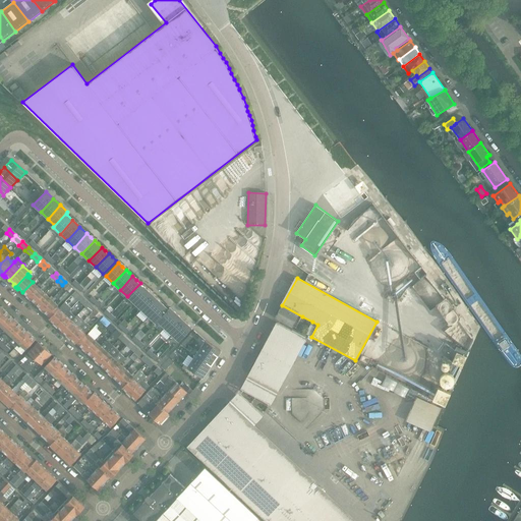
[(29,299),(41,286),(39,284),(37,286),(33,282),(22,292),(27,296),(26,297),(29,299)]
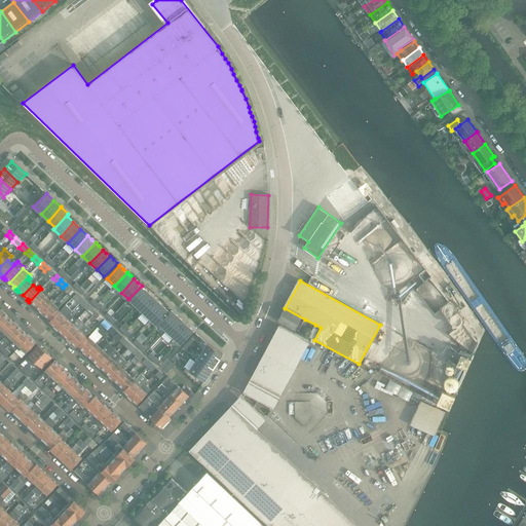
[(142,286),(128,299),(136,306),(149,293),(145,289),(142,286)]
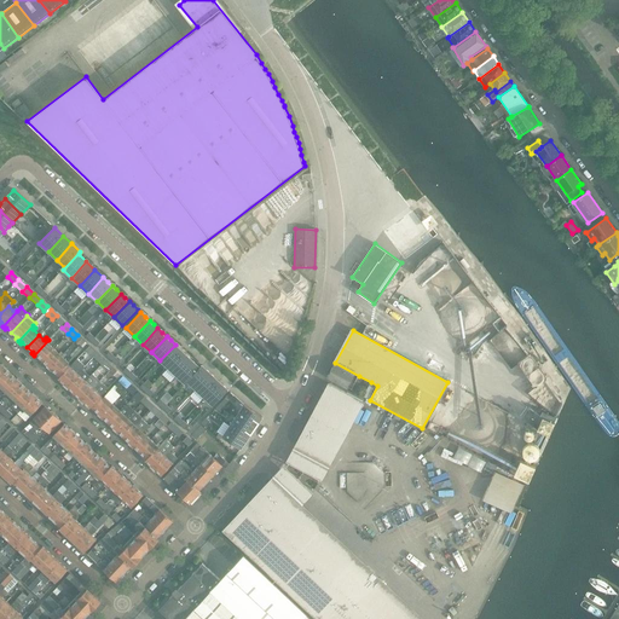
[(42,362),(53,350),(48,343),(50,342),(48,340),(34,356),(36,358),(36,357),(42,362)]
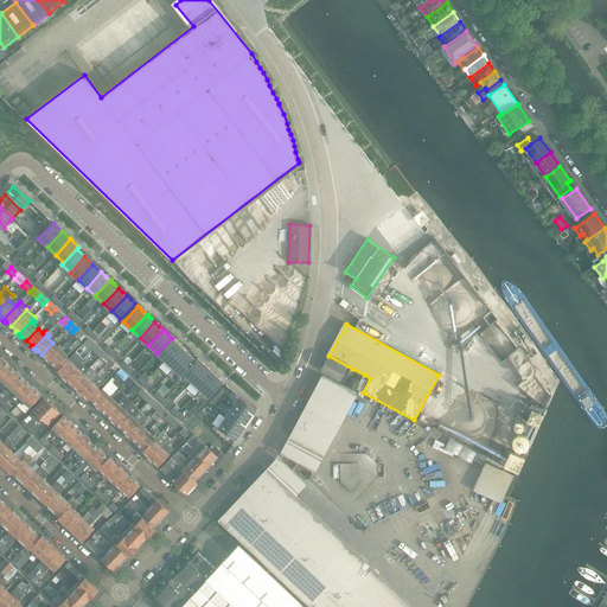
[(157,353),(165,360),(180,345),(172,338),(157,353)]
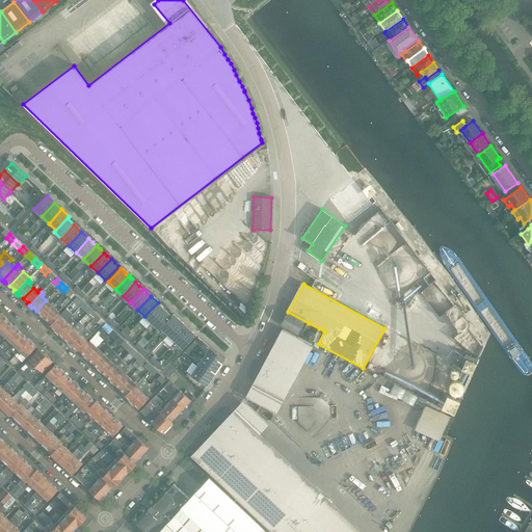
[(43,318),(54,304),(53,302),(51,304),(46,300),(36,311),(41,315),(41,316),(43,318)]
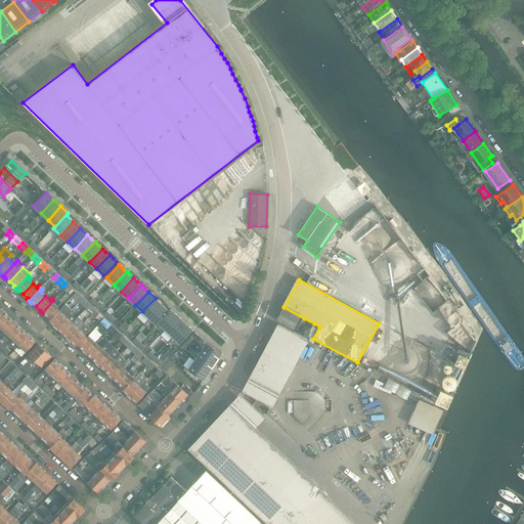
[(142,311),(149,318),(162,305),(156,298),(142,311)]
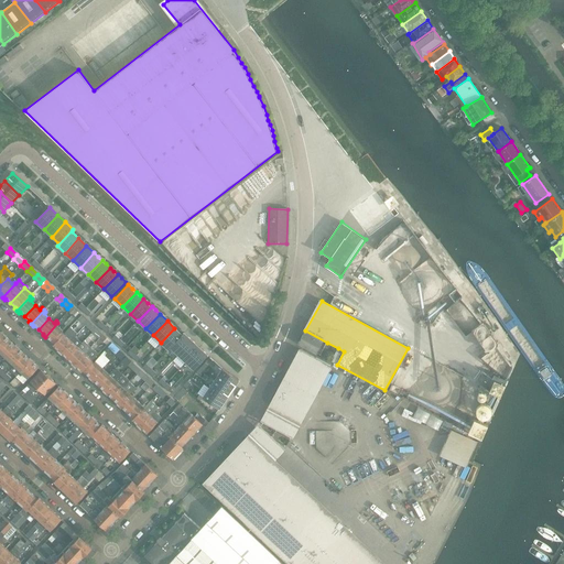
[(52,343),(63,332),(58,326),(60,325),(57,323),(45,337),(46,338),(47,338),(52,343)]
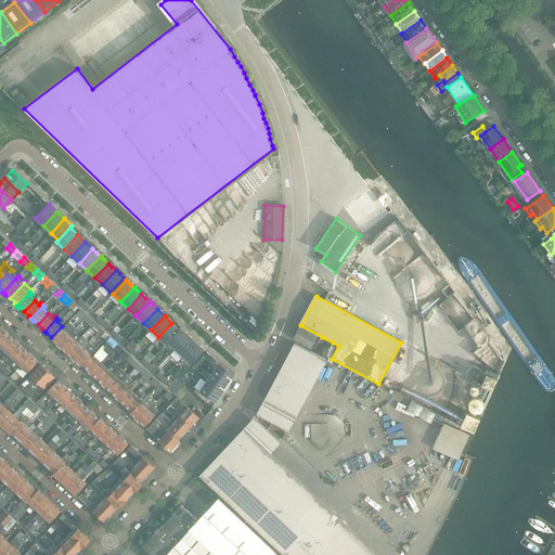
[(56,346),(59,348),(74,331),(76,328),(69,322),(52,339),(57,345),(56,346)]
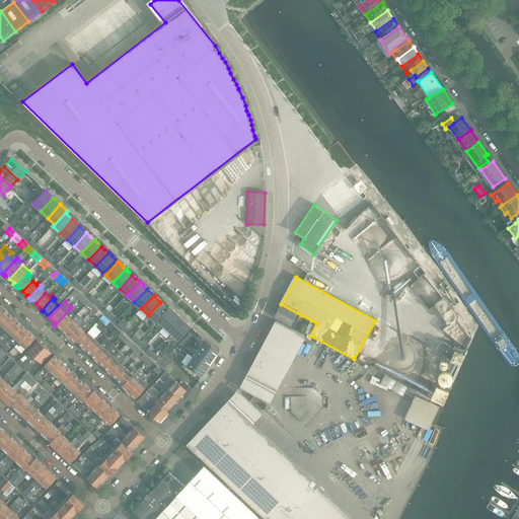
[(94,308),(88,302),(84,306),(91,312),(94,308)]
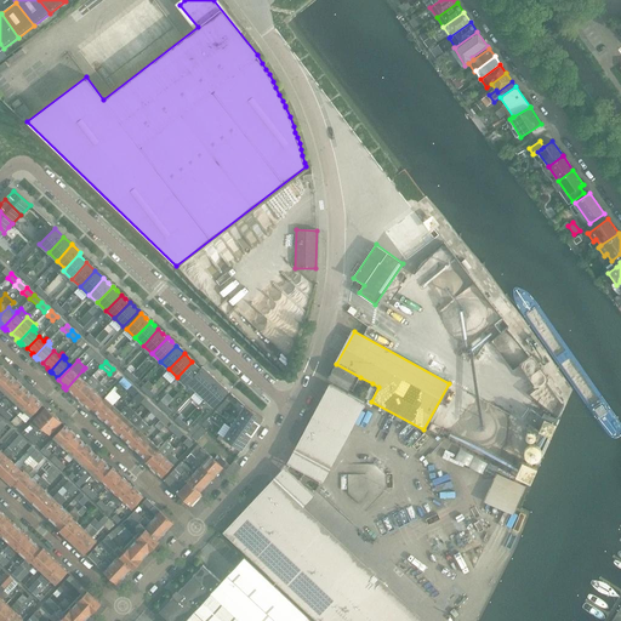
[(177,377),(186,386),(203,366),(200,369),(192,362),(177,377)]
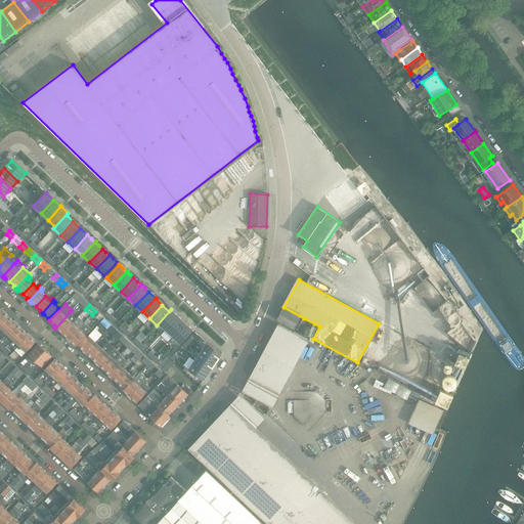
[(304,318),(284,307),(277,318),(298,330),(304,318)]
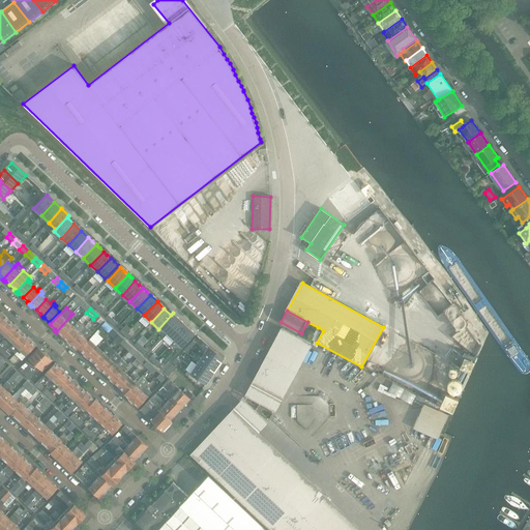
[(158,329),(160,327),(168,333),(180,320),(173,313),(158,329)]
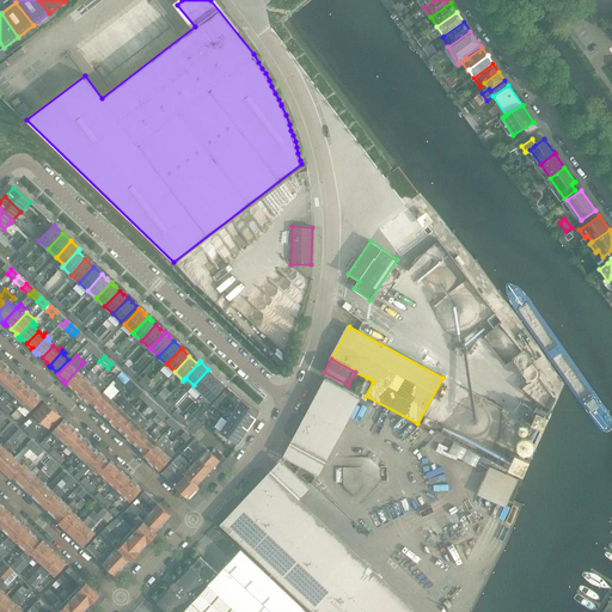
[(0,381),(11,371),(6,366),(4,363),(0,367),(0,381)]
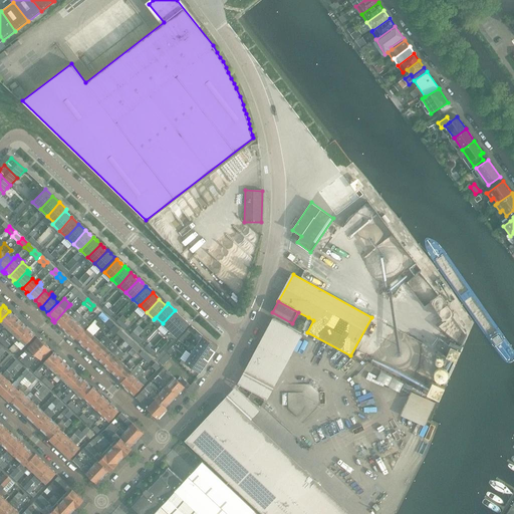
[(100,311),(93,305),(90,309),(96,315),(100,311)]
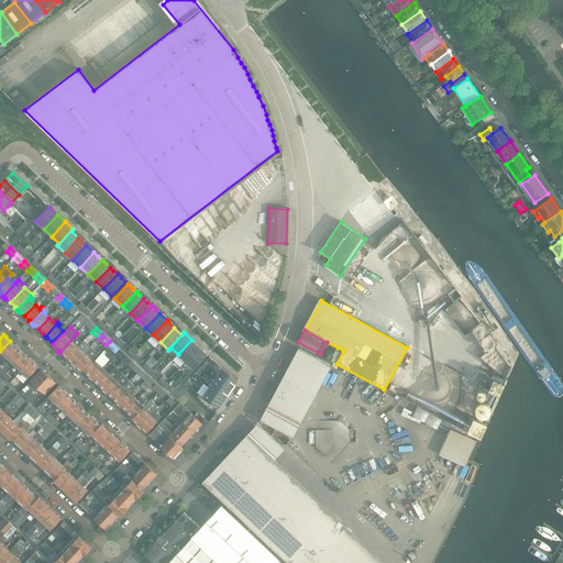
[(63,354),(67,359),(81,343),(75,335),(59,353),(62,354),(63,354)]
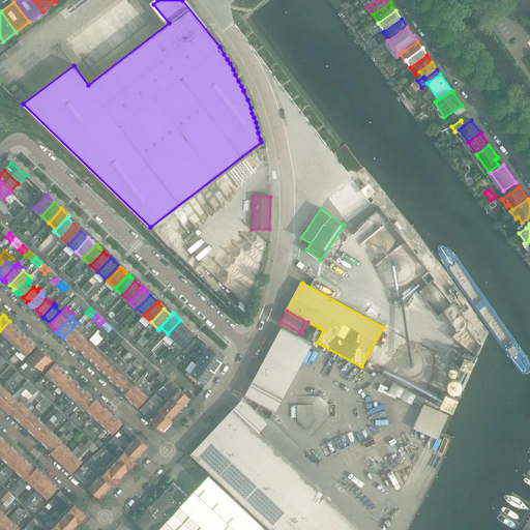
[(69,344),(86,326),(79,320),(77,323),(63,337),(67,342),(69,344)]
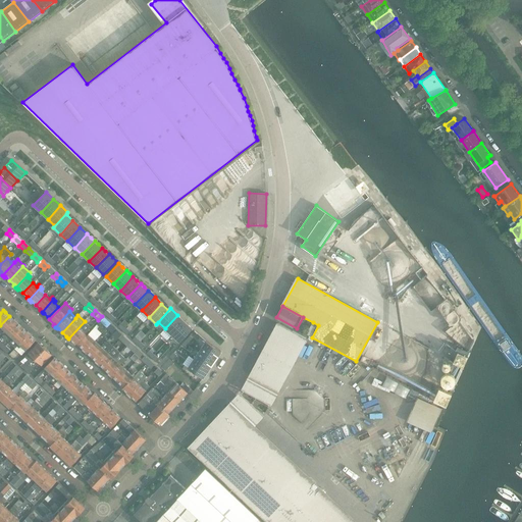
[(165,328),(172,335),(185,322),(177,315),(165,328)]
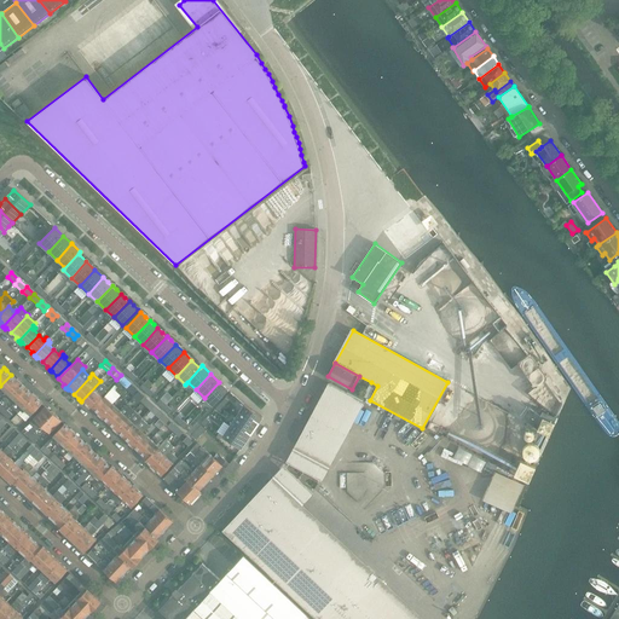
[(5,397),(19,382),(17,380),(11,375),(0,386),(0,388),(5,393),(3,394),(5,397)]
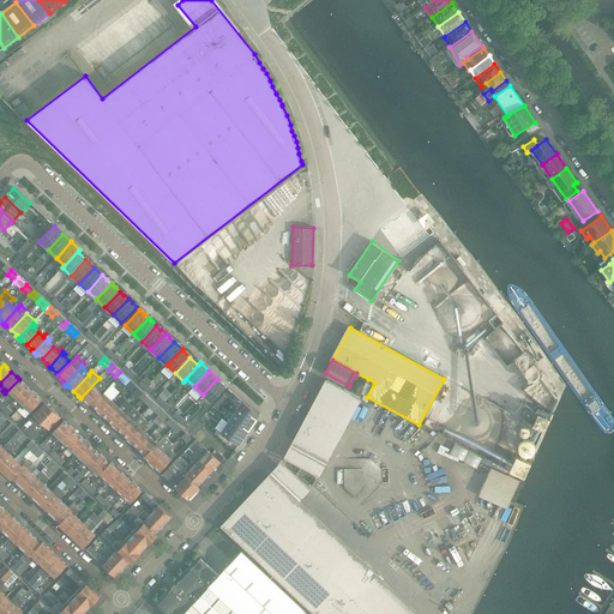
[(130,381),(121,374),(118,379),(126,386),(130,381)]
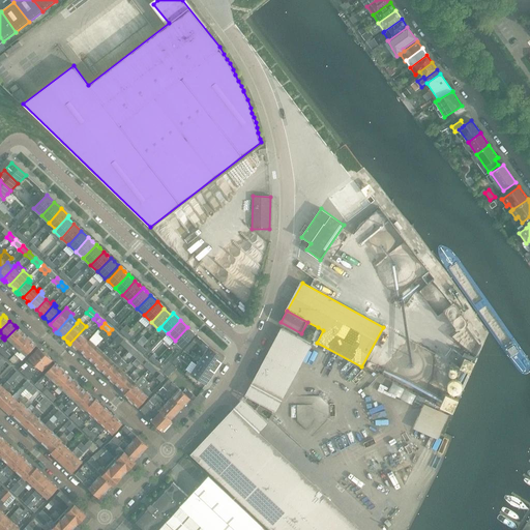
[(77,349),(92,332),(86,326),(69,344),(71,346),(72,345),(77,349)]
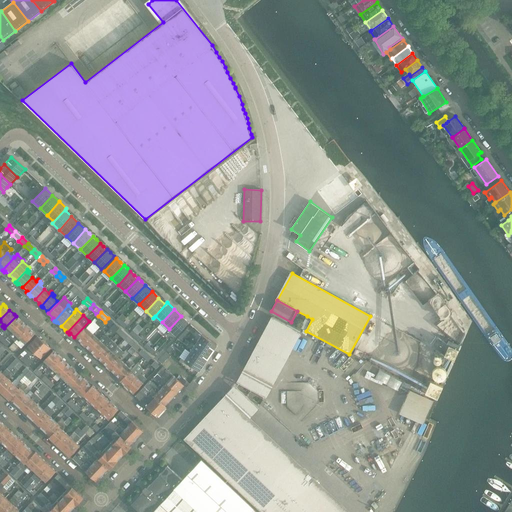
[(2,330),(8,336),(22,322),(17,318),(18,317),(16,316),(4,328),(2,330)]
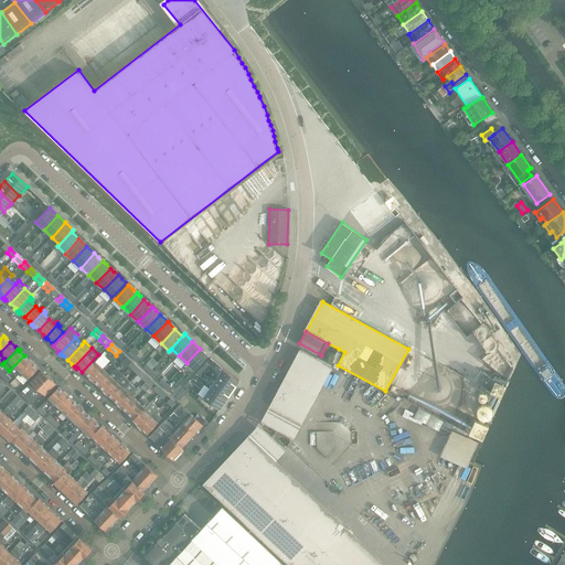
[(187,363),(194,371),(208,355),(200,349),(187,363)]
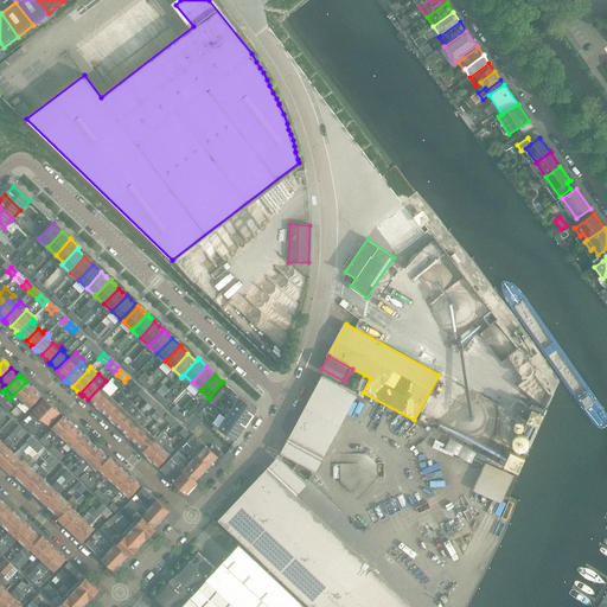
[(370,378),(364,375),(356,389),(363,393),(370,378)]
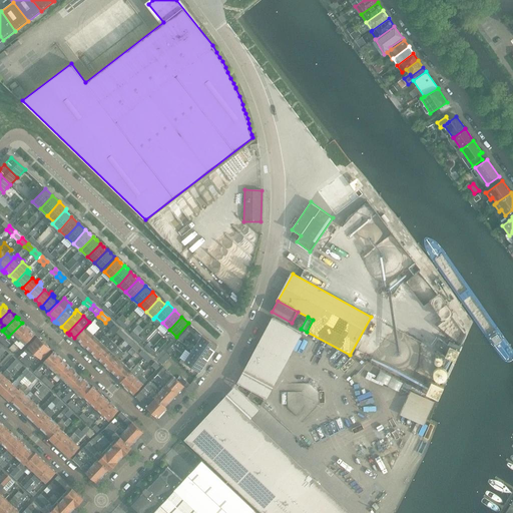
[(113,324),(108,319),(105,323),(109,328),(113,324)]
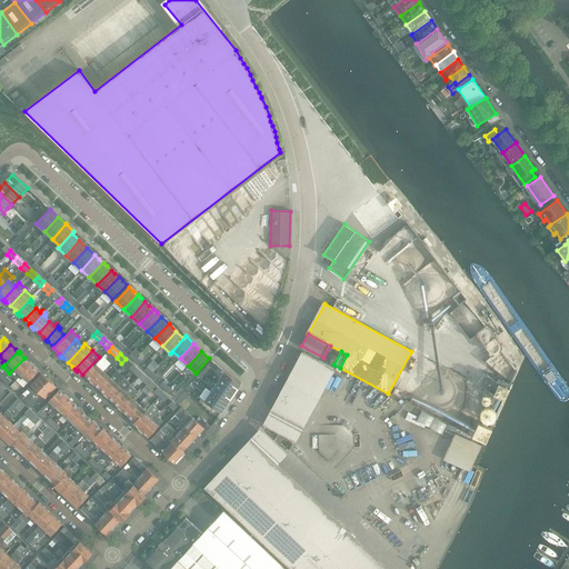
[(321,387),(331,368),(306,353),(296,372),(321,387)]
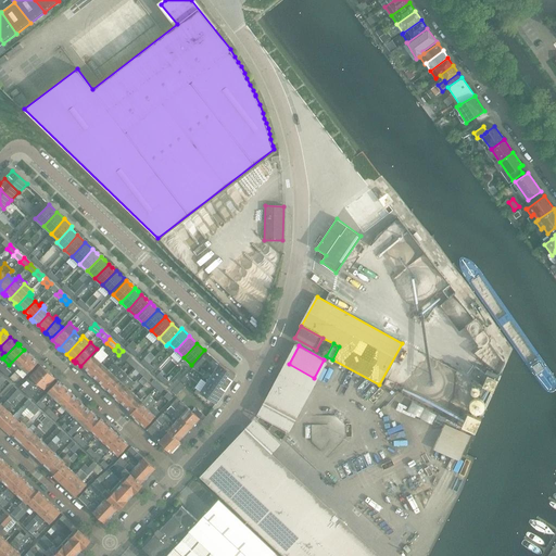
[(9,365),(16,371),(32,355),(29,353),(28,354),(24,350),(9,365)]
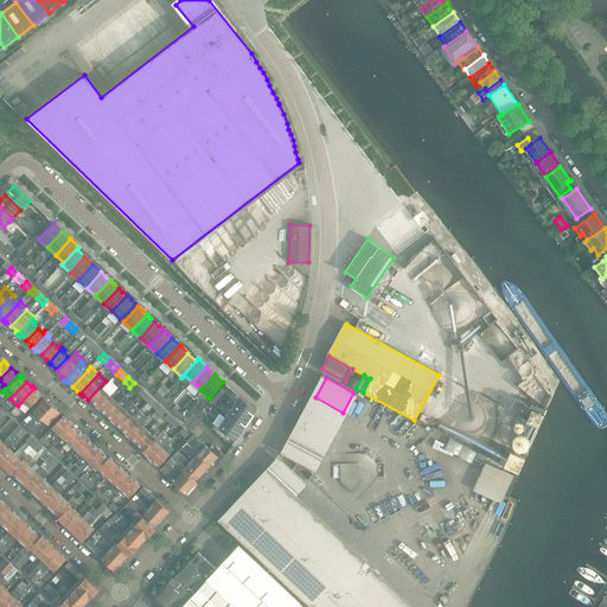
[(136,395),(141,389),(135,384),(131,389),(136,395)]
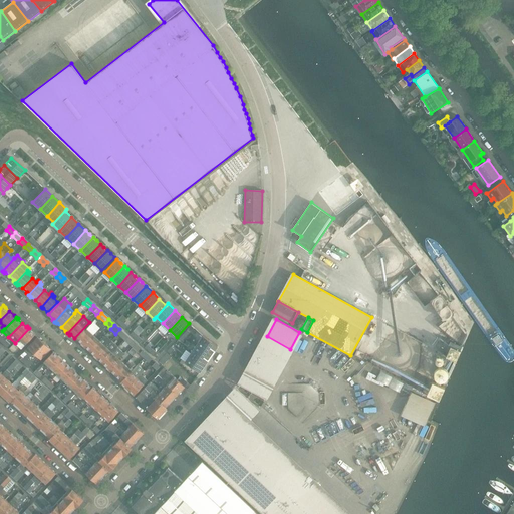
[(21,350),(35,335),(30,331),(31,330),(29,328),(15,343),(14,343),(21,350)]
